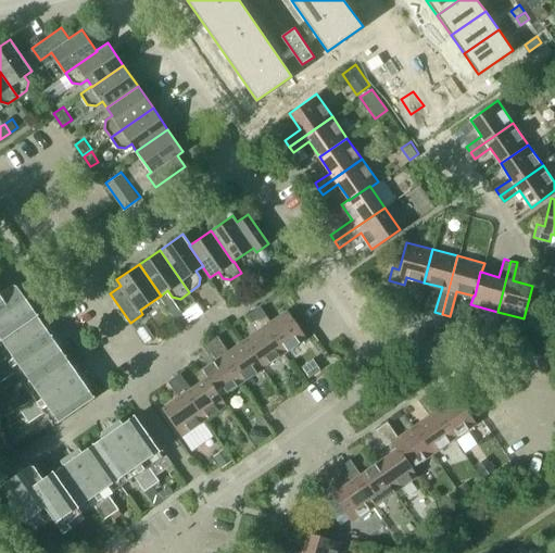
[(13,285),(11,286),(0,292),(0,348),(5,356),(0,359),(0,378),(1,380),(15,371),(34,397),(20,406),(29,422),(43,411),(53,425),(93,397),(37,315),(45,310),(35,296),(27,301),(16,285),(13,285)]
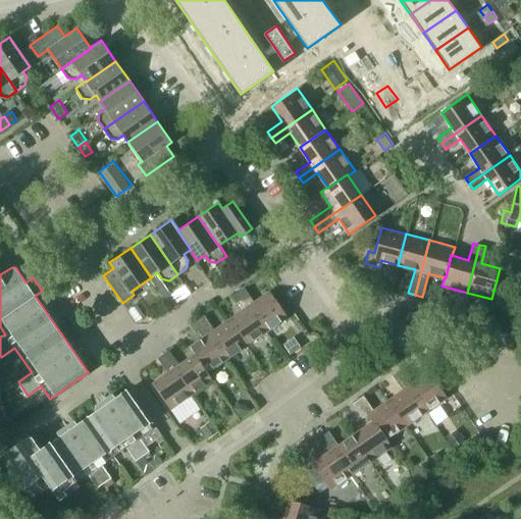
[(244,286),(239,290),(267,330),(288,315),(269,290),(254,300),(244,286)]
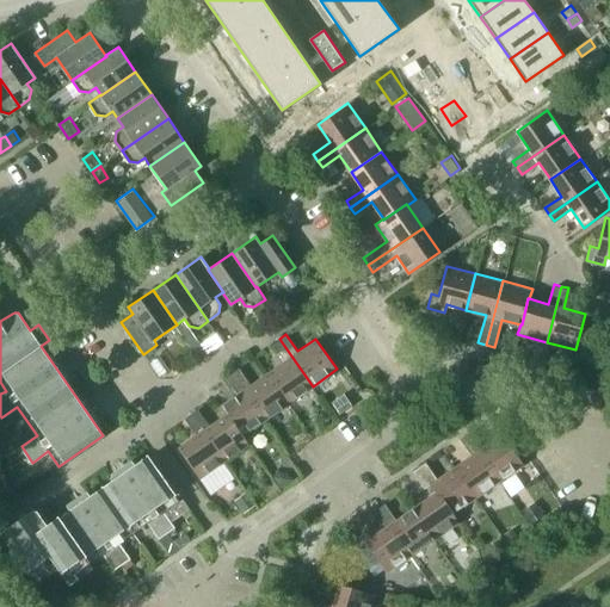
[(198,335),(188,344),(199,359),(210,352),(198,335)]
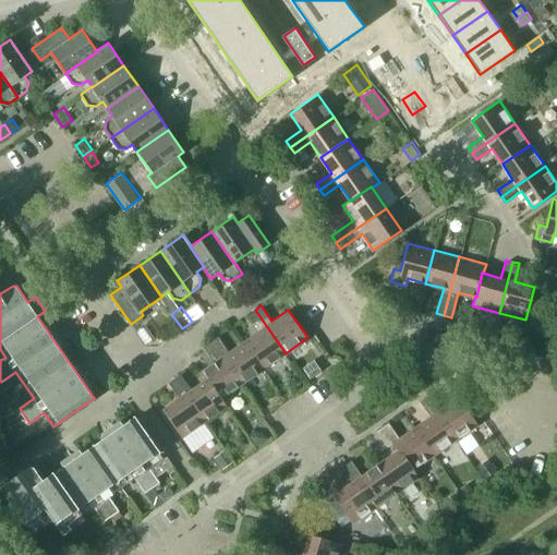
[(259,329),(244,340),(264,368),(286,353),(255,310),(249,314),(259,329)]
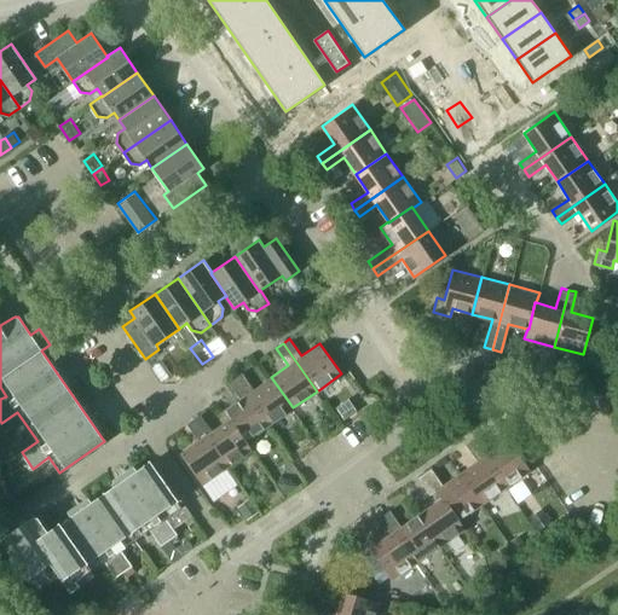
[(242,372),(235,376),(269,424),(293,407),(271,377),(254,389),(242,372)]
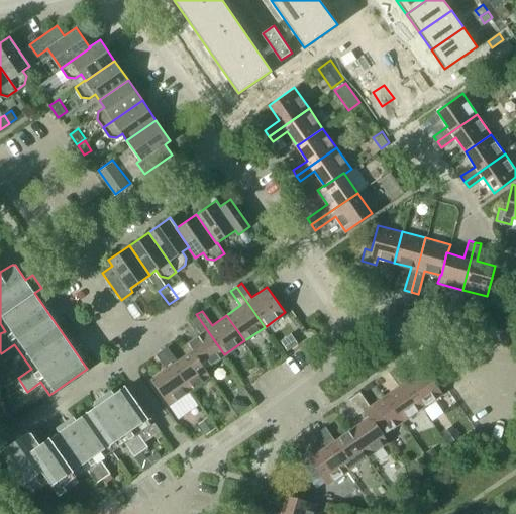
[(186,343),(191,350),(192,349),(205,369),(206,368),(224,354),(196,314),(191,318),(201,332),(186,343)]
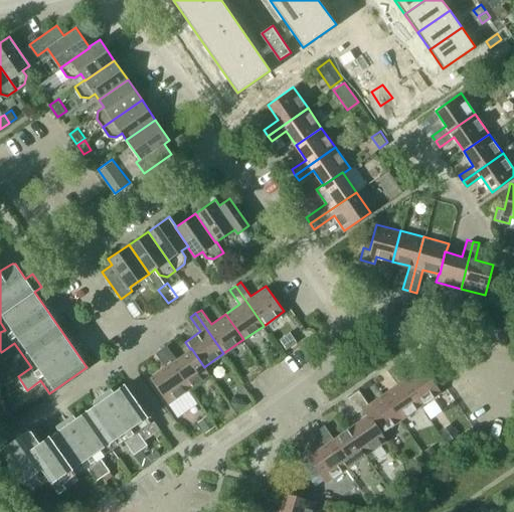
[(210,373),(205,366),(204,367),(191,348),(190,349),(176,358),(167,344),(161,348),(189,388),(210,373)]
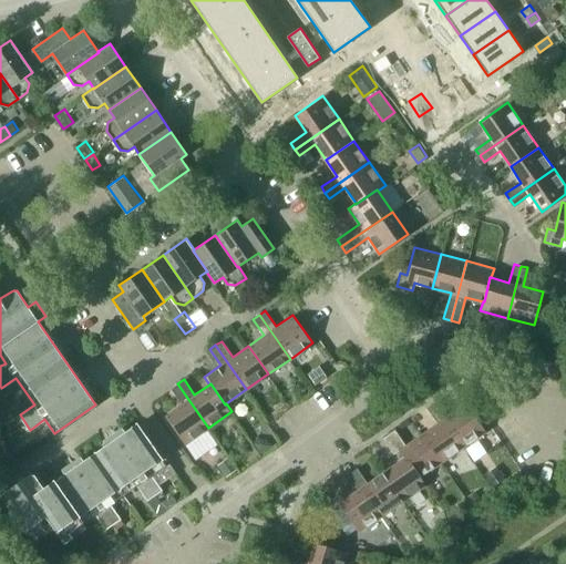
[(166,416),(185,443),(208,428),(177,383),(172,388),(183,403),(166,416)]
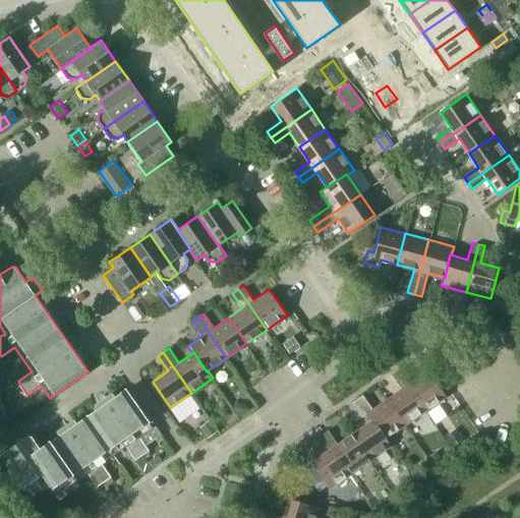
[(397,368),(425,409),(447,395),(428,368),(413,380),(403,365),(397,368)]
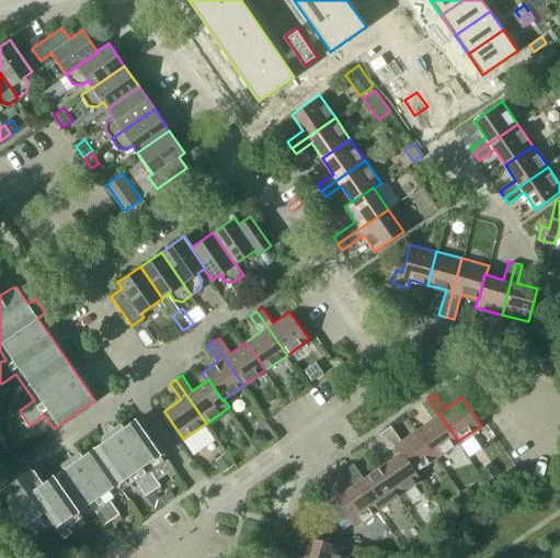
[(418,428),(437,456),(458,441),(427,397),(422,401),(433,417),(418,428)]
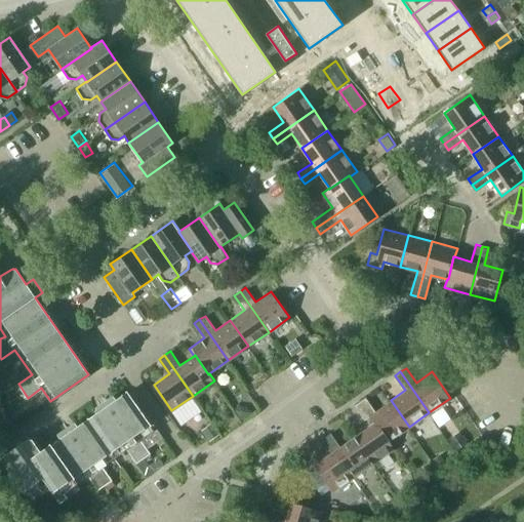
[(127,392),(88,418),(115,457),(127,448),(136,463),(151,452),(140,439),(154,430),(127,392)]
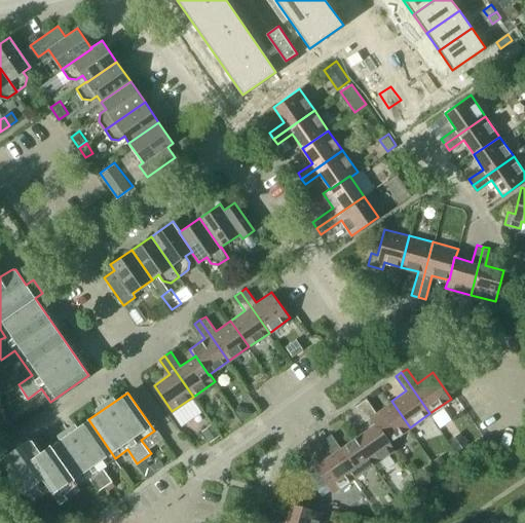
[(389,442),(390,442),(410,427),(391,401),(376,411),(367,397),(355,405),(366,419),(370,416),(375,423),(376,422),(389,442)]
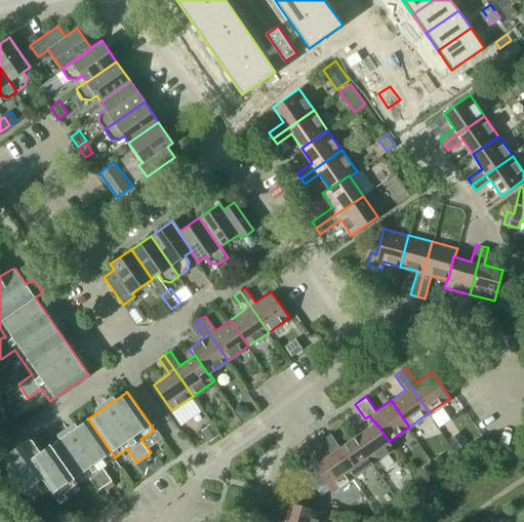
[(242,419),(252,411),(248,405),(240,404),(234,409),(242,419)]
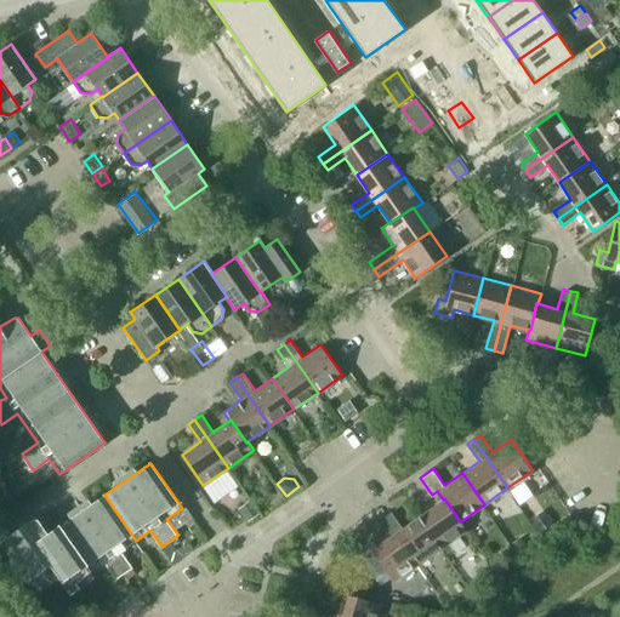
[(104,495),(57,527),(94,578),(109,567),(117,578),(132,566),(121,550),(136,541),(104,495)]
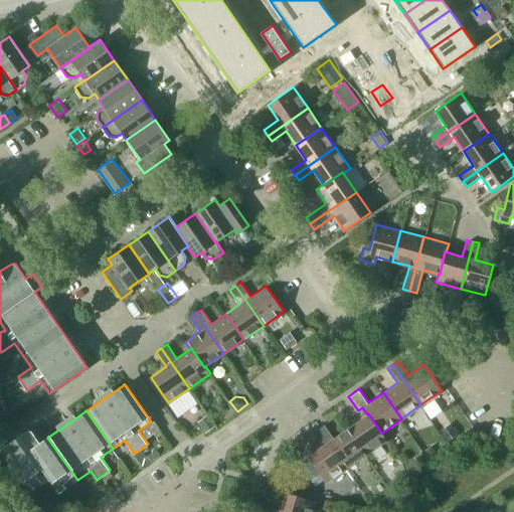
[(348,428),(366,454),(387,440),(382,433),(381,433),(368,413),(367,414),(348,428)]
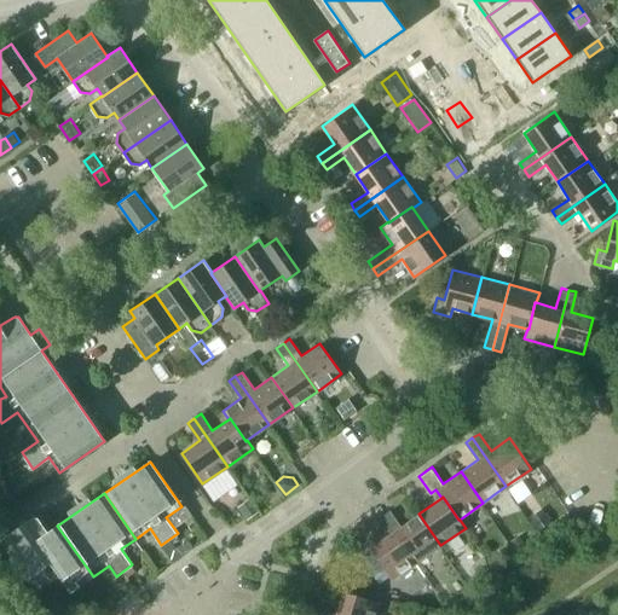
[(238,505),(248,518),(259,510),(250,498),(238,505)]
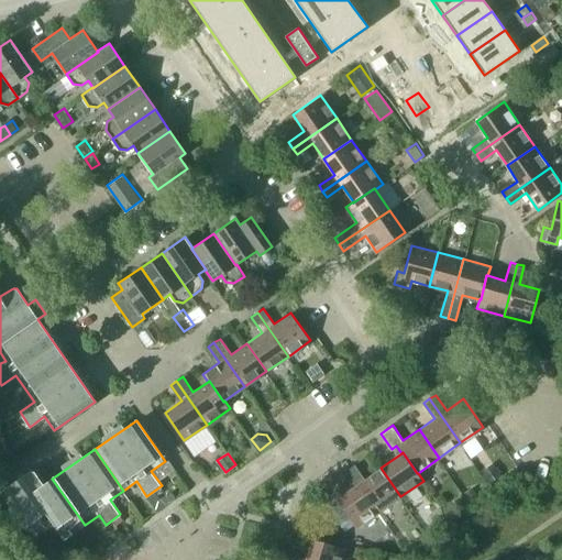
[(493,461),(482,469),(491,482),(502,474),(493,461)]
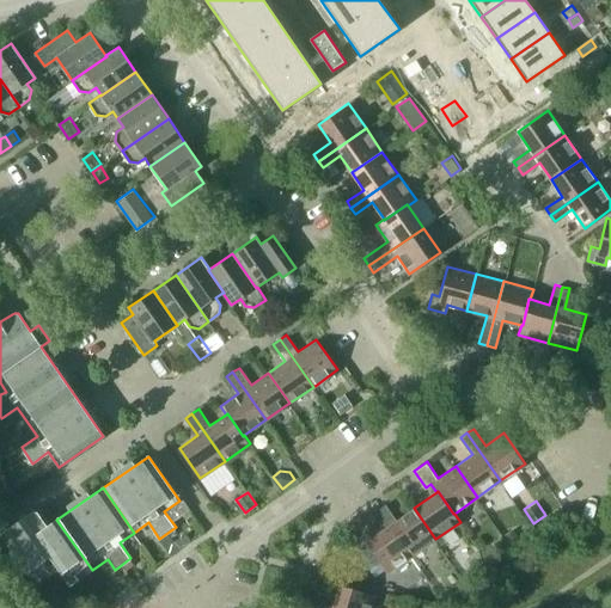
[(379,508),(411,556),(435,539),(414,508),(397,520),(385,503),(379,508)]
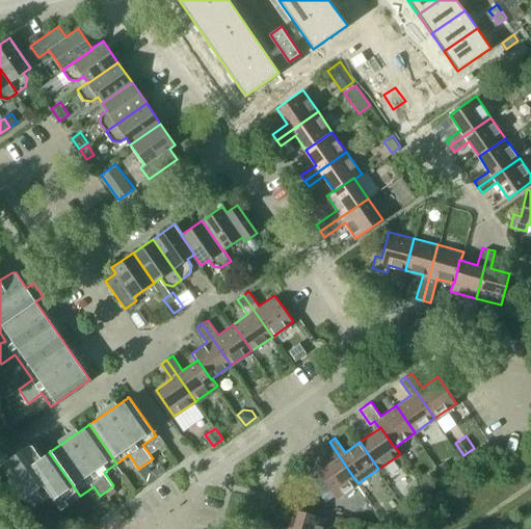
[(51,495),(60,509),(80,496),(49,452),(44,456),(34,442),(29,442),(20,448),(22,450),(0,465),(31,508),(51,495)]
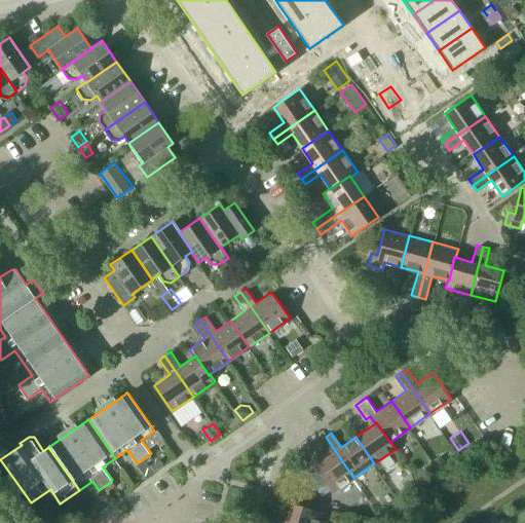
[(353,478),(326,437),(320,441),(330,455),(314,465),(333,492),(353,478)]
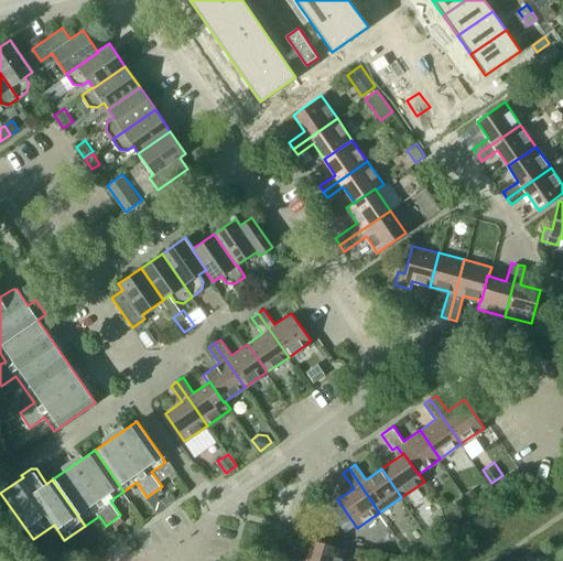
[(474,487),(465,493),(469,499),(478,494),(474,487)]
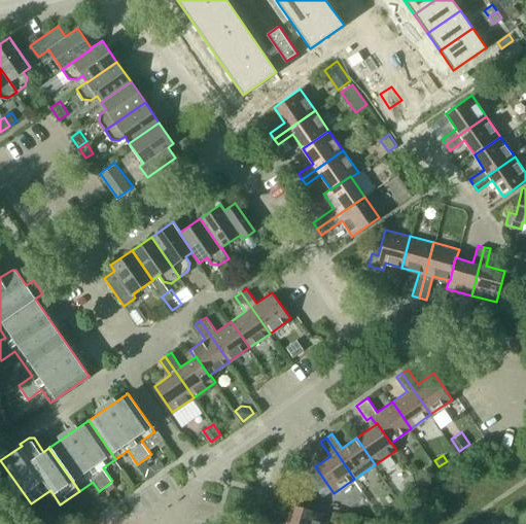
[(431,462),(424,466),(427,470),(434,466),(431,462)]
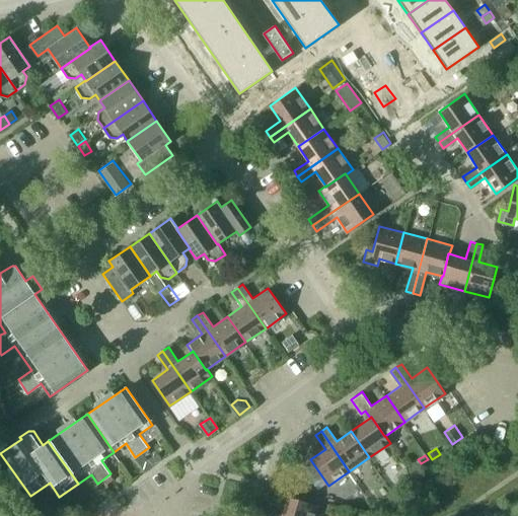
[(397,473),(404,483),(413,476),(407,467),(397,473)]
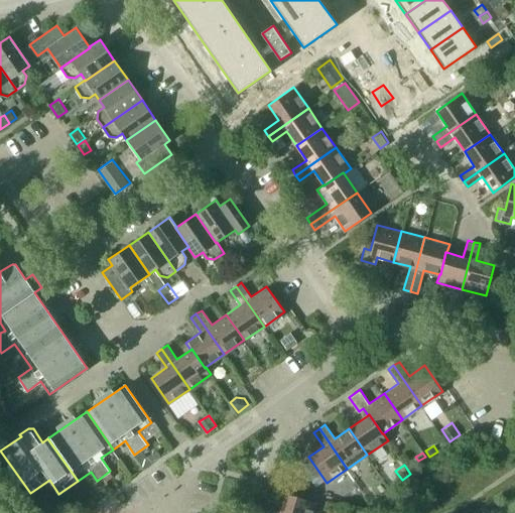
[(264,506),(262,512),(263,512),(312,512),(315,501),(285,493),(281,511),(264,506)]
